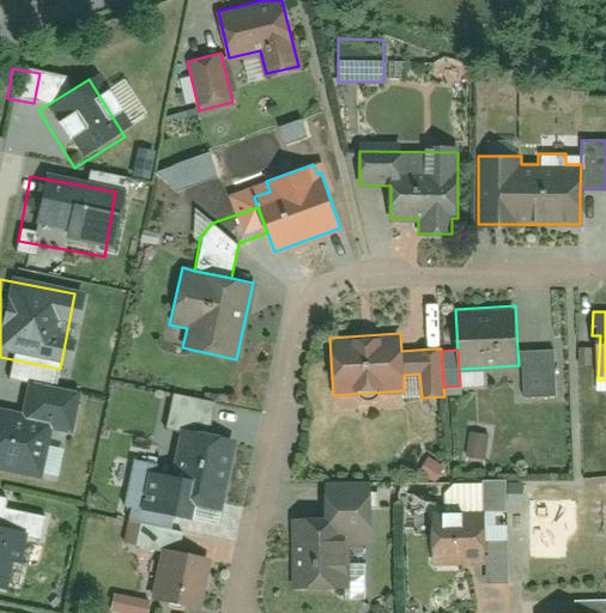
[(552,350),(517,351),(519,365),(520,396),(555,395),(552,350)]
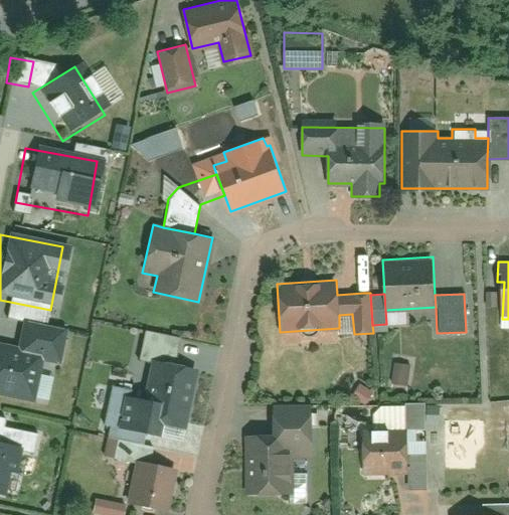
[(12,348),(0,345),(0,401),(25,407),(33,369),(52,372),(59,335),(16,327),(12,348)]
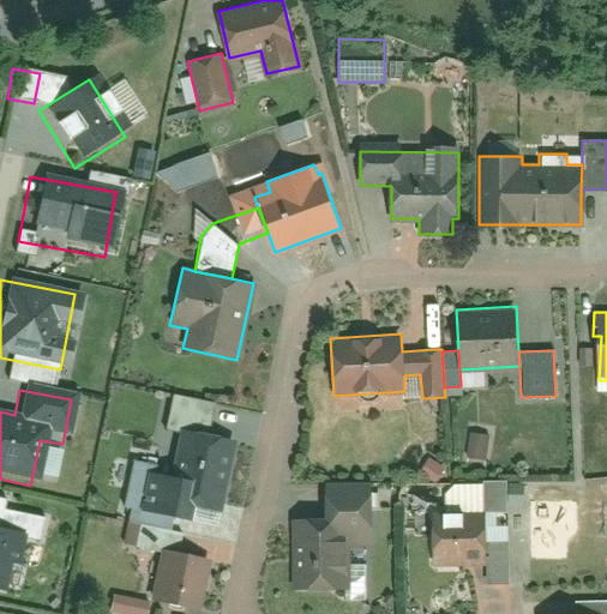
[(212,402),(172,393),(164,428),(176,431),(205,437),(212,402)]
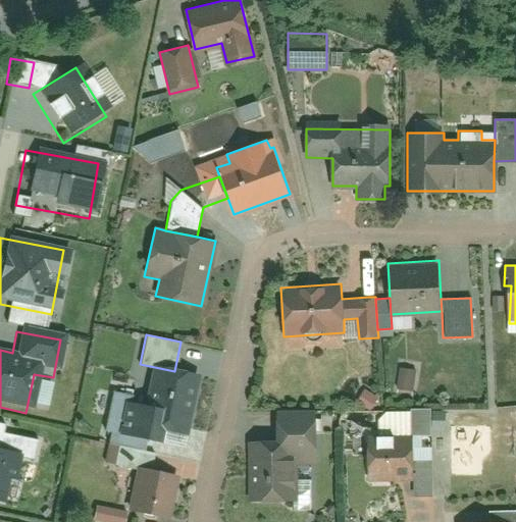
[(150,366),(143,406),(131,403),(123,402),(117,434),(145,439),(160,442),(163,429),(187,434),(199,375),(174,371),(150,366)]
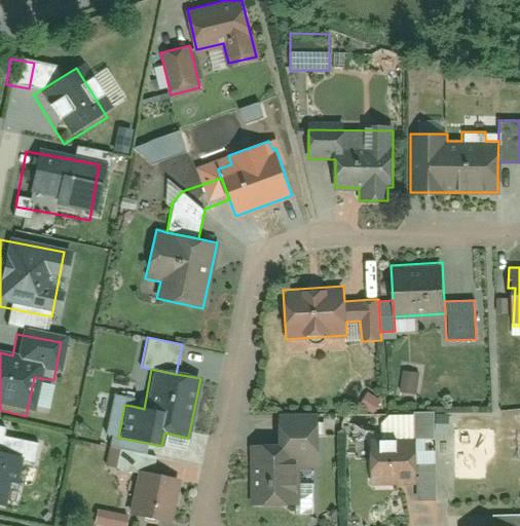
[(415,391),(417,372),(400,370),(398,389),(415,391)]
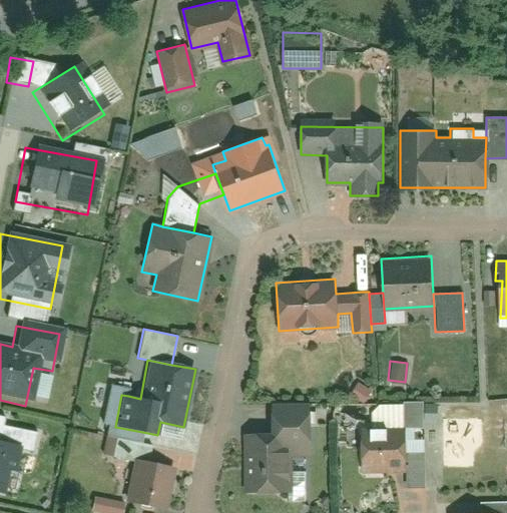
[(371,391),(359,383),(351,395),(363,403),(371,391)]
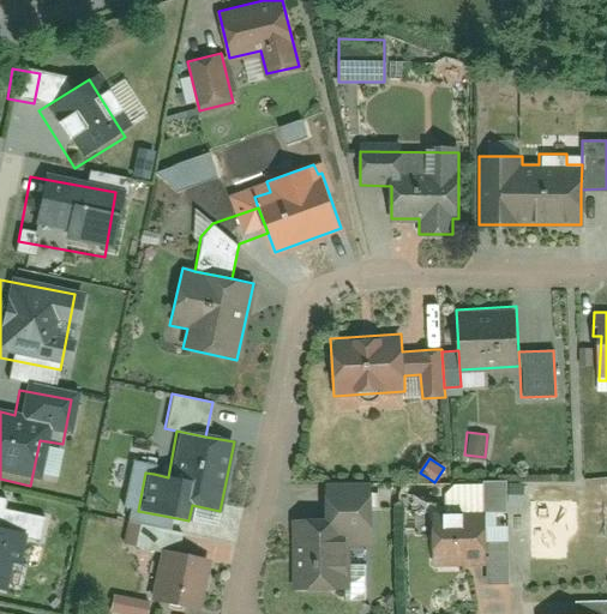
[(128,505),(126,521),(139,523),(168,529),(170,517),(138,511),(145,473),(154,474),(155,464),(131,459),(122,504),(128,505)]
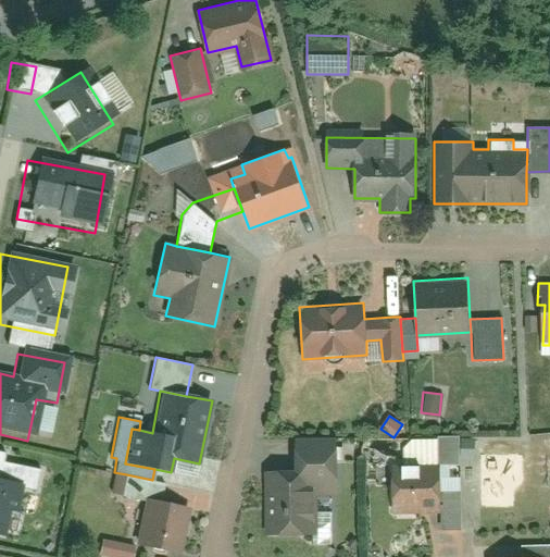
[(396,466),(466,462),(465,437),(395,440),(396,466)]
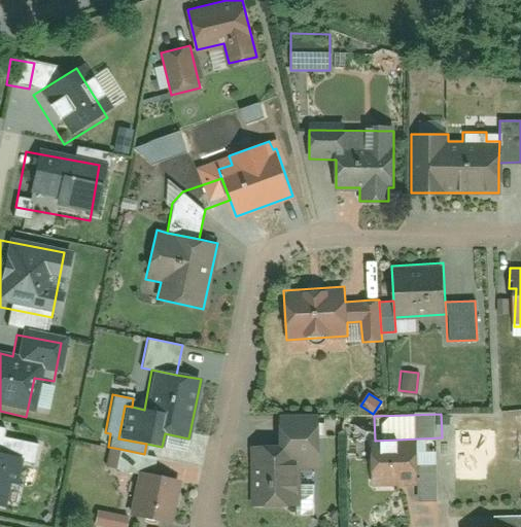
[(300,502),(299,468),(321,467),(319,416),(278,417),(279,445),(248,446),(250,504),(300,502)]
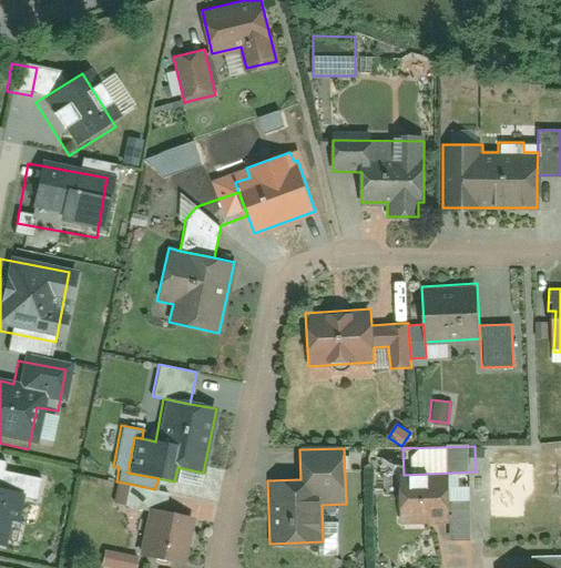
[(447,473),(398,475),(400,523),(449,520),(448,500),(447,473)]
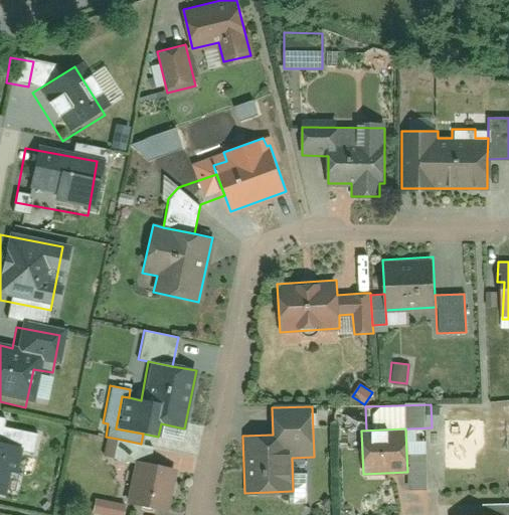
[(14,440),(0,437),(0,493),(4,494),(14,440)]
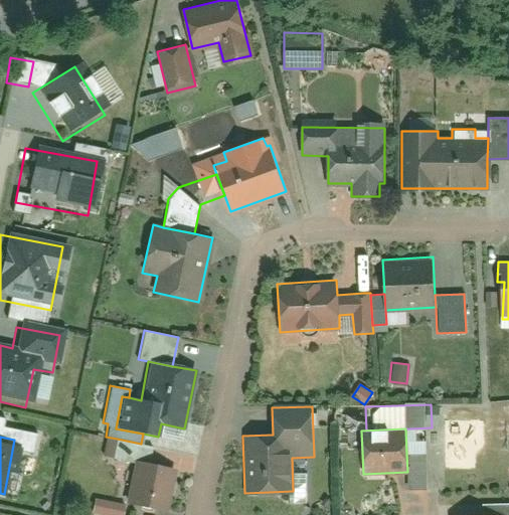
[(141,444),(117,439),(113,455),(133,459),(150,463),(154,446),(141,444)]
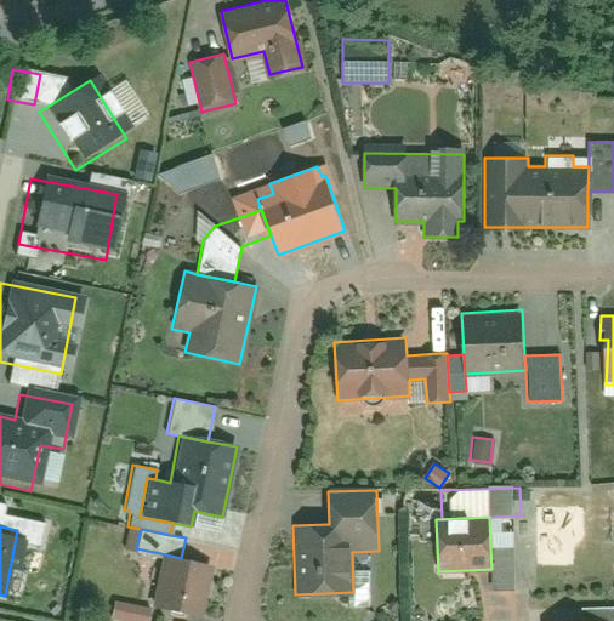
[(510,546),(490,547),(492,569),(492,588),(512,587),(510,546)]
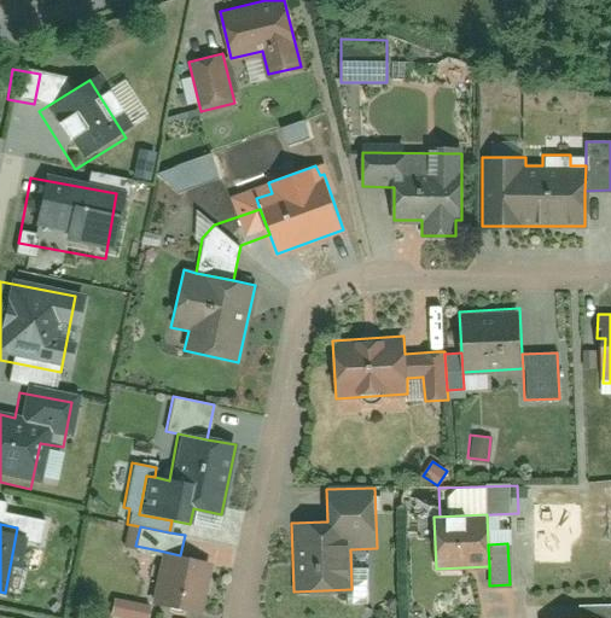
[(180,555),(159,551),(150,602),(201,612),(211,561),(180,555)]
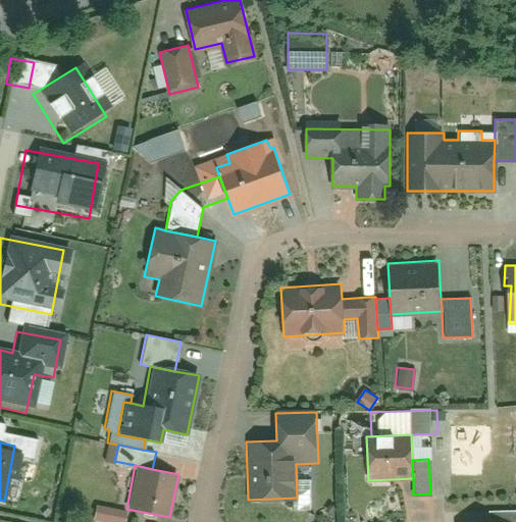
[(87,506),(85,521),(116,521),(118,509),(87,506)]
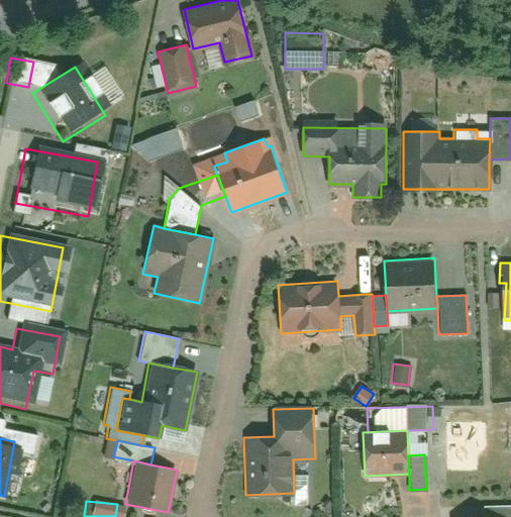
[(510,516),(510,505),(484,505),(484,516),(510,516)]
